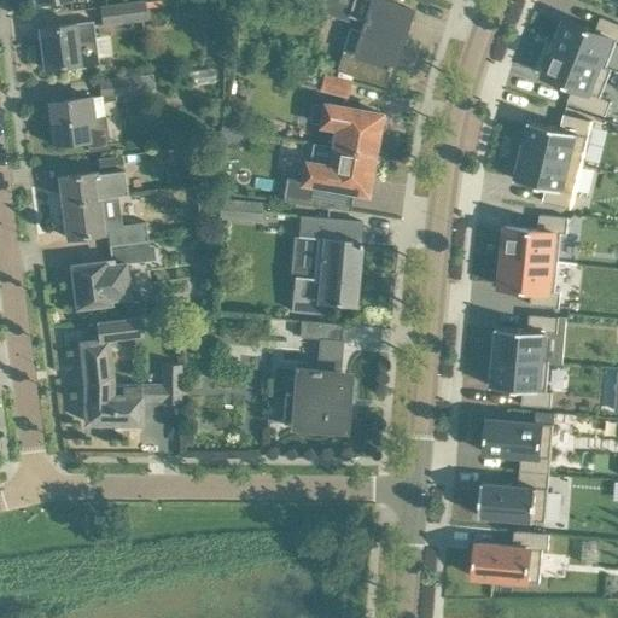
[(140,0),(133,0),(100,5),(103,25),(143,19),(141,7),(140,1),(140,0)]
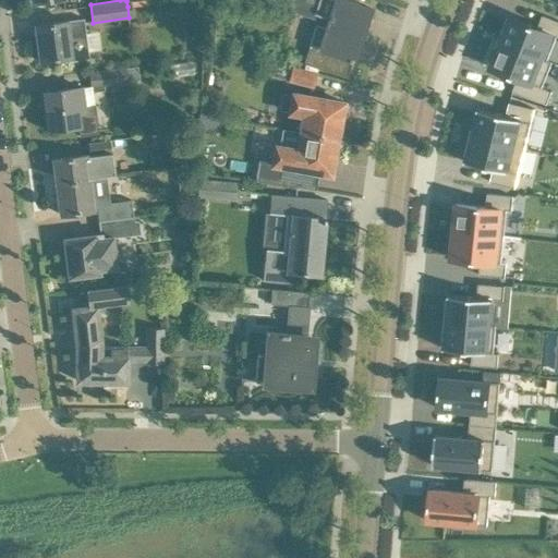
[(265,0),(280,4),(287,0),(290,0),(294,7),(291,8),(294,13),(294,12),(314,17),(315,13),(330,19),(327,28),(315,25),(304,62),(305,62),(304,68),(304,69),(316,72),(318,68),(347,77),(353,59),(354,59),(371,8),(348,0),(265,0)]
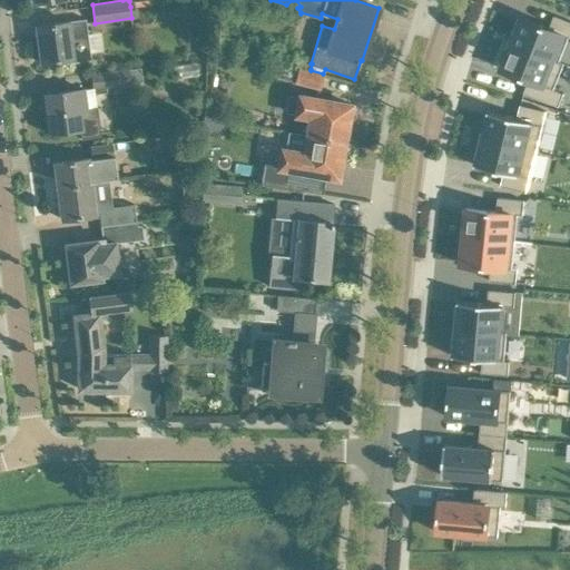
[(521,17),(511,42),(564,64),(564,62),(560,60),(569,36),(569,20),(554,15),(549,28),(521,17)]
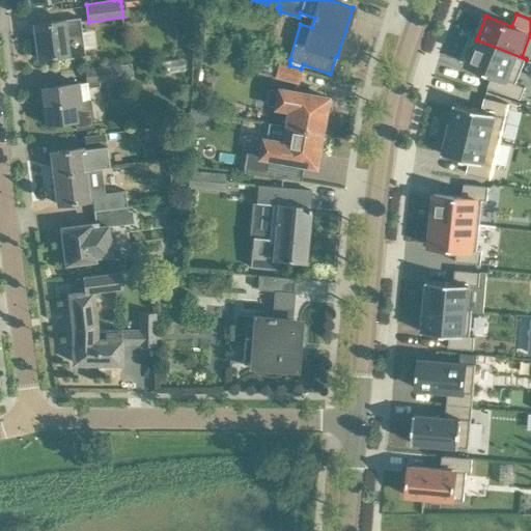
[(85,55),(82,31),(80,17),(33,23),(38,58),(67,54),(67,57),(85,55)]
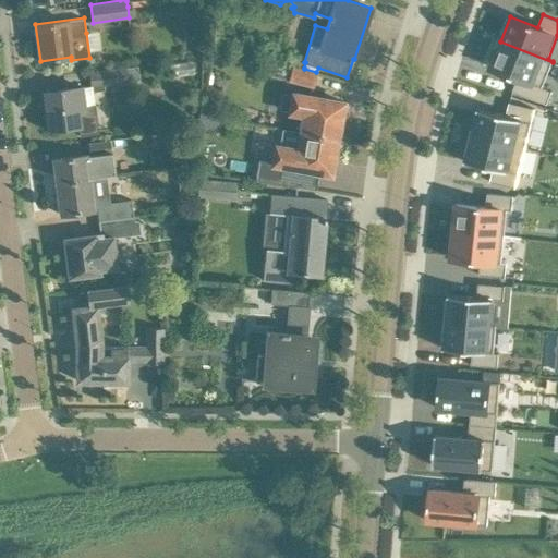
[(500,41),(489,67),(518,77),(512,91),(547,104),(553,91),(543,87),(553,62),(500,41)]
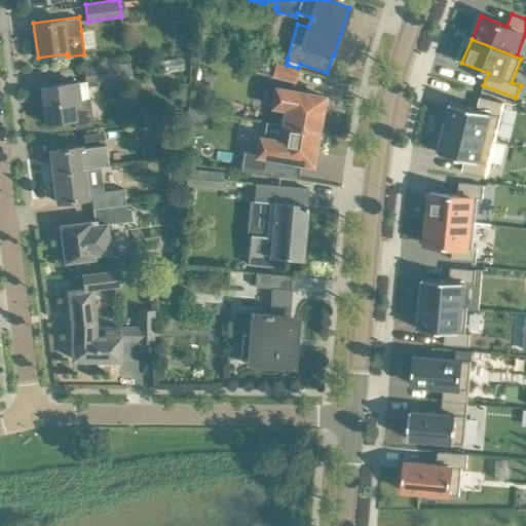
[(287,65),(287,64),(257,57),(254,71),(295,83),(299,69),(298,68),(287,65)]
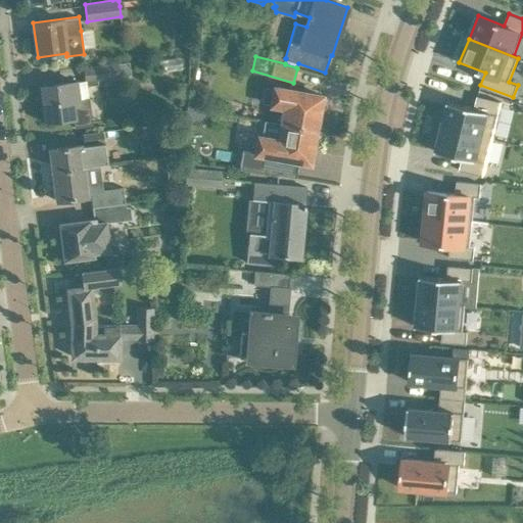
[(177,70),(175,58),(156,60),(157,73),(177,70)]
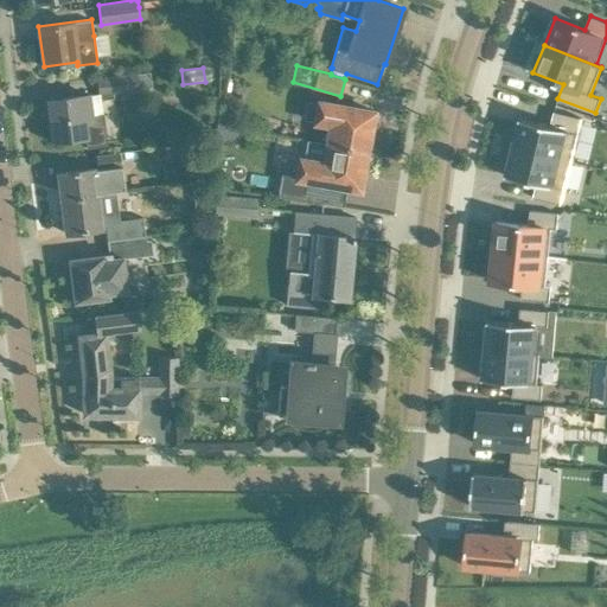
[(71,96),(49,100),(53,141),(85,136),(87,147),(108,145),(102,100),(113,97),(113,91),(128,90),(139,89),(139,88),(152,87),(149,71),(126,75),(98,78),(100,93),(71,96)]
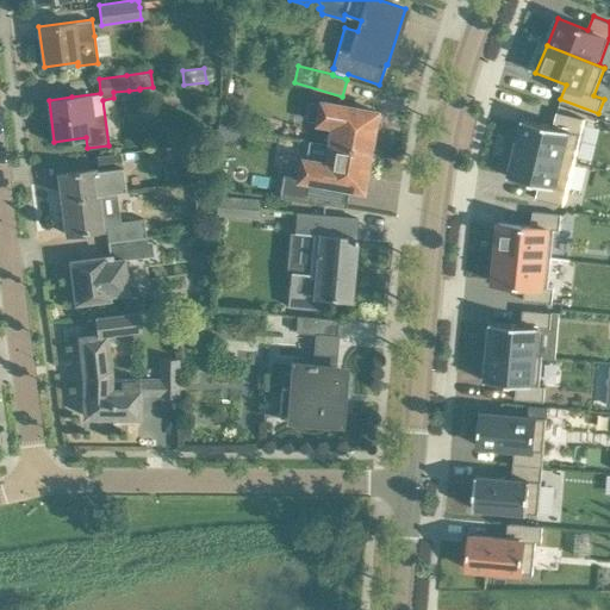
[(335,105),(319,103),(311,101),(306,104),(305,117),(307,120),(316,122),(316,123),(332,126),(329,144),(368,151),(375,111),(336,105),(335,105)]
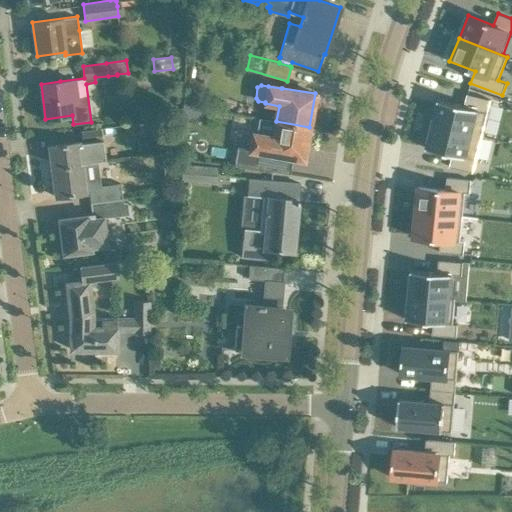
[(182,103),(202,107),(204,96),(184,93),(182,103)]
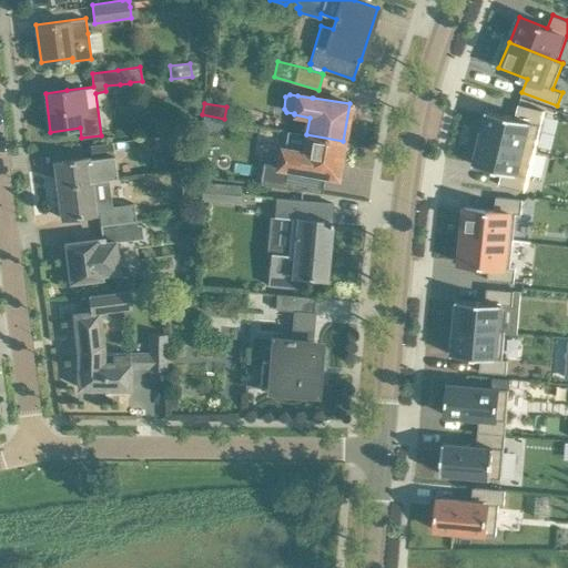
[(486,110),(479,137),(535,151),(545,111),(519,104),(516,118),(486,110)]
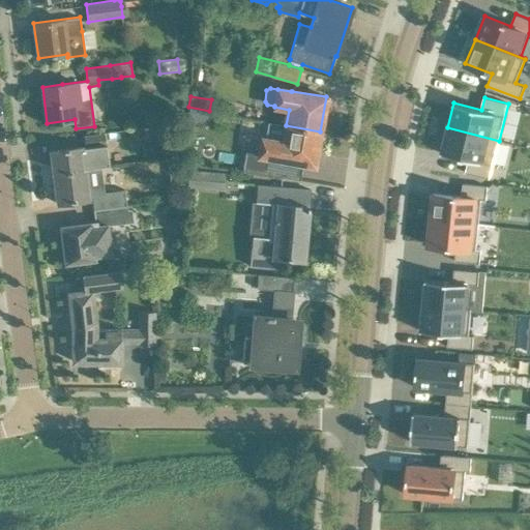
[(207,122),(209,111),(188,107),(188,109),(189,109),(188,118),(207,122)]
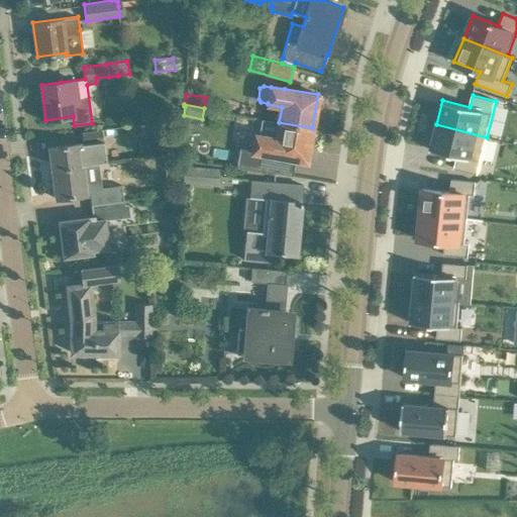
[(239,148),(237,166),(278,173),(281,158),(295,160),(306,162),(312,128),(279,122),(279,123),(261,120),(259,135),(254,134),(251,150),(239,148)]
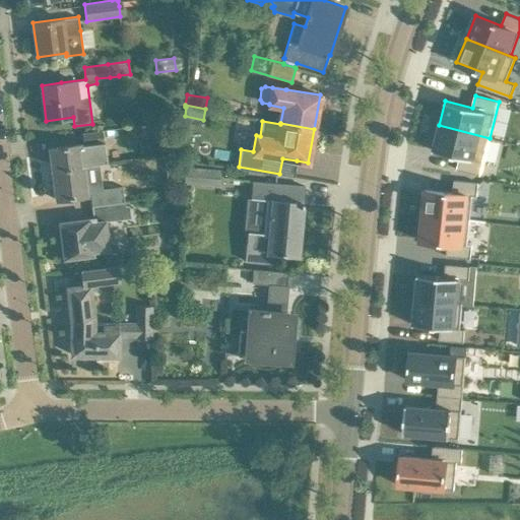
[(439,125),(433,150),(460,156),(457,169),(480,175),(490,138),(439,125)]
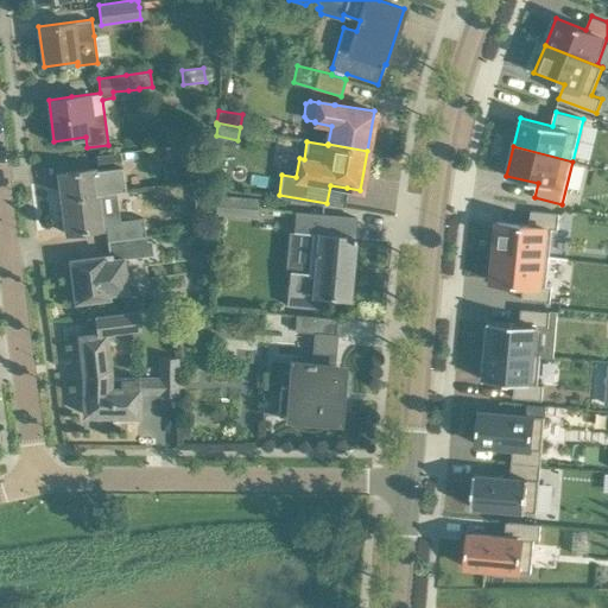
[(125,191),(120,152),(97,156),(99,171),(93,171),(93,169),(58,173),(61,198),(96,194),(125,191)]
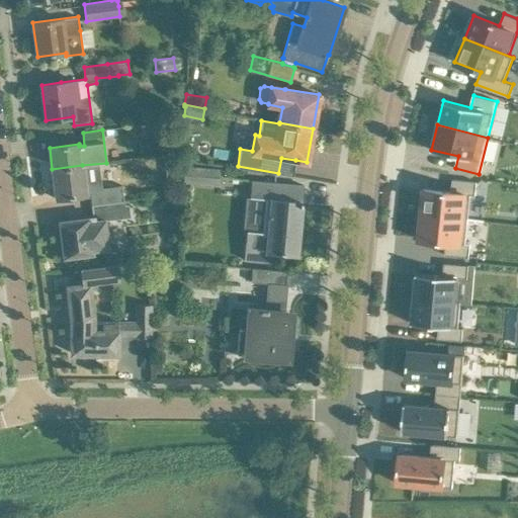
[(82,165),(52,169),(53,173),(56,198),(76,196),(86,194),(90,194),(90,189),(102,187),(98,163),(82,165)]
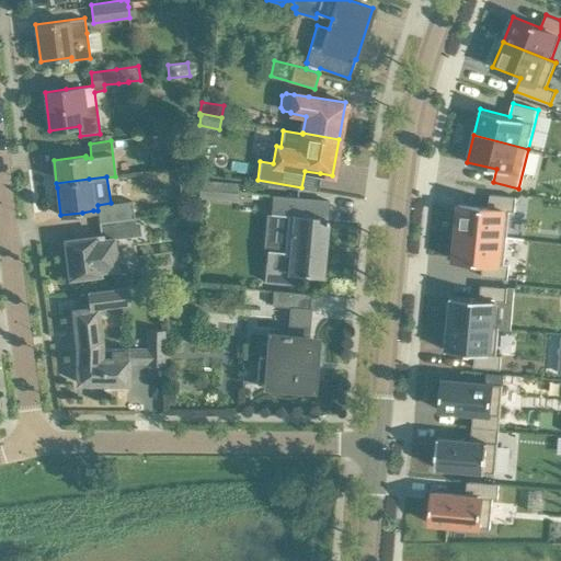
[(236,199),(238,182),(198,179),(197,196),(236,199)]
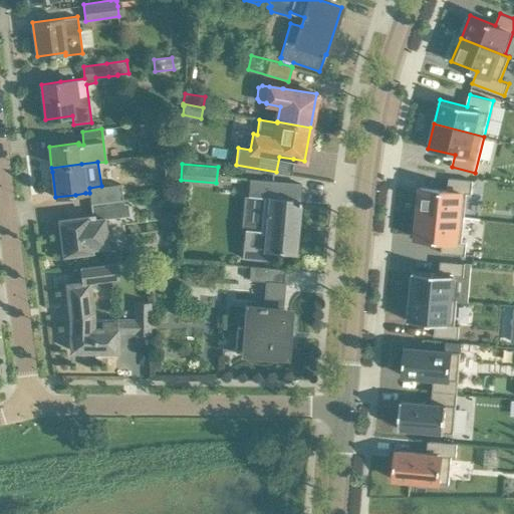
[(421,188),(418,213),(465,217),(467,193),(472,194),(473,181),(449,178),(448,191),(421,188)]
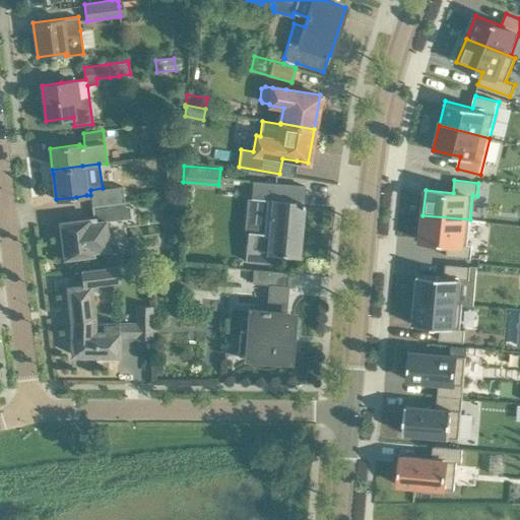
[(253,182),(246,260),(254,260),(274,262),(275,253),(298,255),(305,186),(284,184),(274,184),(253,182)]
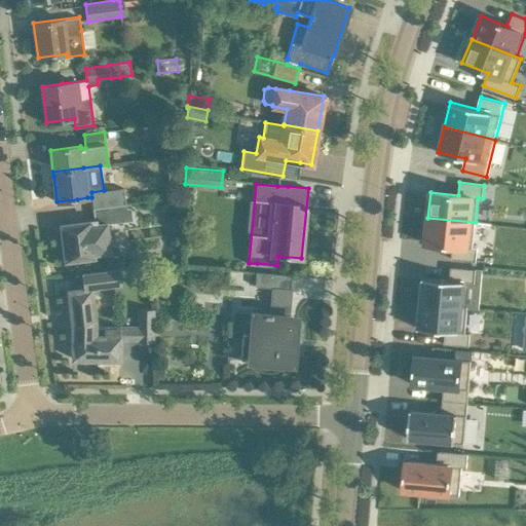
[(104,190),(91,192),(91,197),(94,208),(109,205),(117,204),(125,203),(123,188),(104,190)]
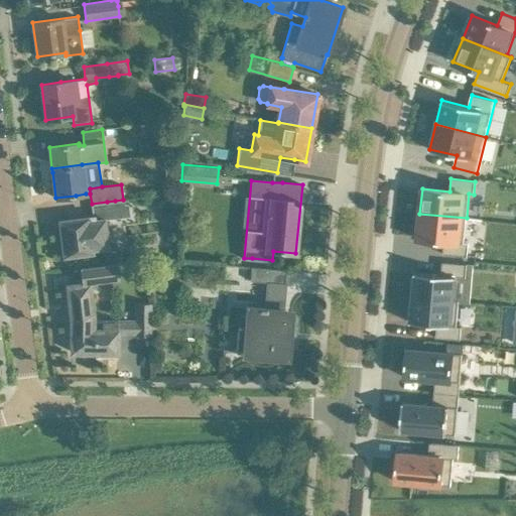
[(60,238),(55,239),(57,253),(62,253),(63,256),(84,254),(95,252),(94,247),(107,246),(104,219),(109,218),(107,202),(92,204),(93,216),(88,217),(79,218),(58,220),(60,238)]
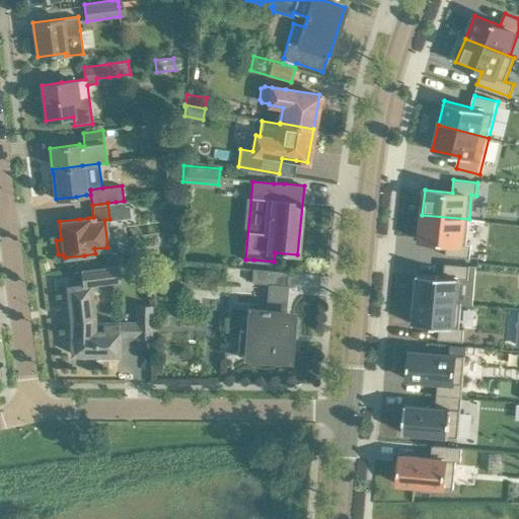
[(422,215),(419,239),(447,242),(445,255),(470,257),(471,244),(466,244),(469,219),(422,215)]
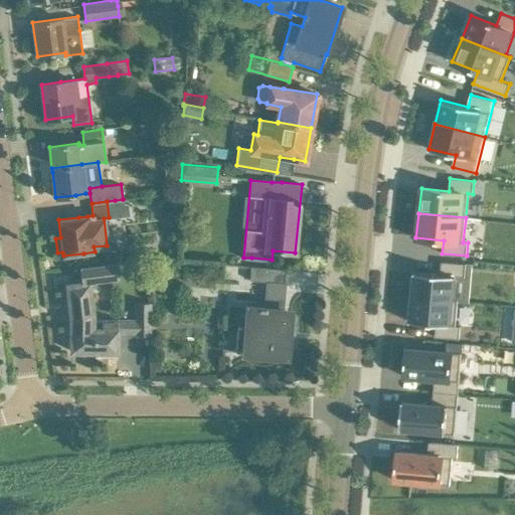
[(413,272),(411,297),(458,301),(458,300),(454,299),(456,276),(465,277),(466,264),(442,262),(441,274),(413,272)]
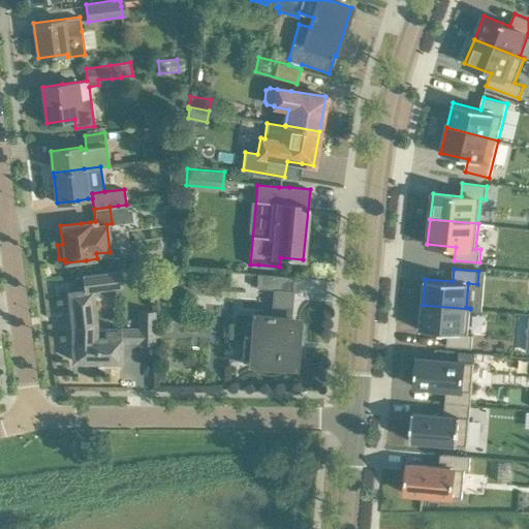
[(120,330),(97,330),(94,290),(123,286),(120,270),(82,274),(84,291),(69,292),(73,329),(73,361),(99,361),(99,365),(120,365),(120,342),(139,342),(139,344),(154,344),(154,310),(137,310),(137,328),(120,328),(120,330)]
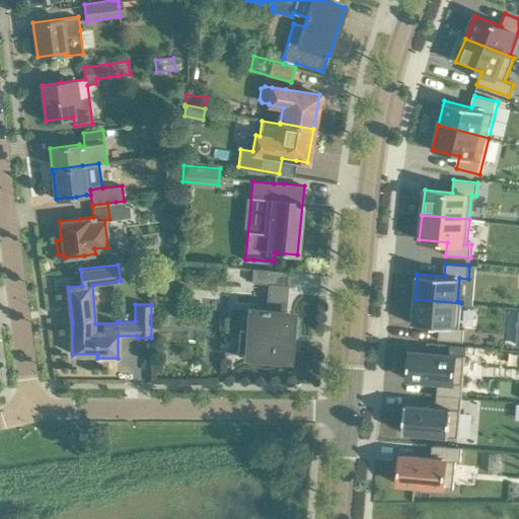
[(288,271),(268,270),(251,268),(250,284),(269,285),(266,310),(250,308),(248,330),(239,329),(237,355),(288,359),(290,341),(286,340),(288,312),(284,312),(288,271)]
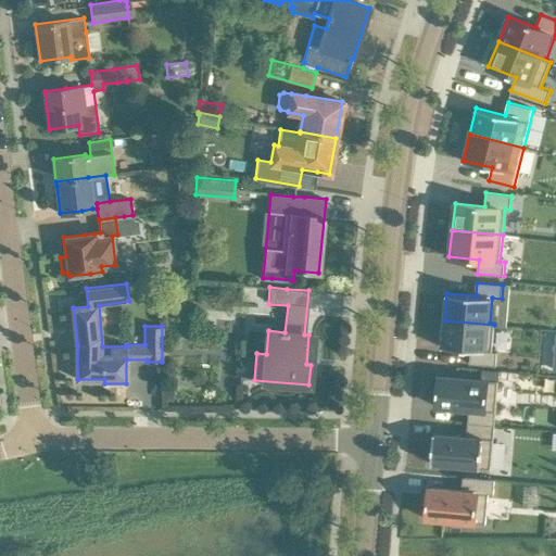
[(444,320),(441,348),(470,350),(469,363),(496,365),(497,352),(492,351),(494,325),(444,320)]
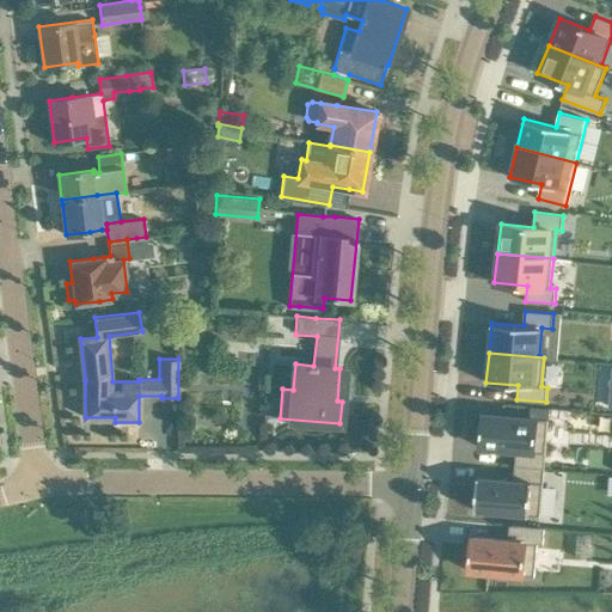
[(479,421),(478,439),(481,440),(479,447),(516,451),(515,465),(545,467),(549,420),(483,414),(482,421),(479,421)]
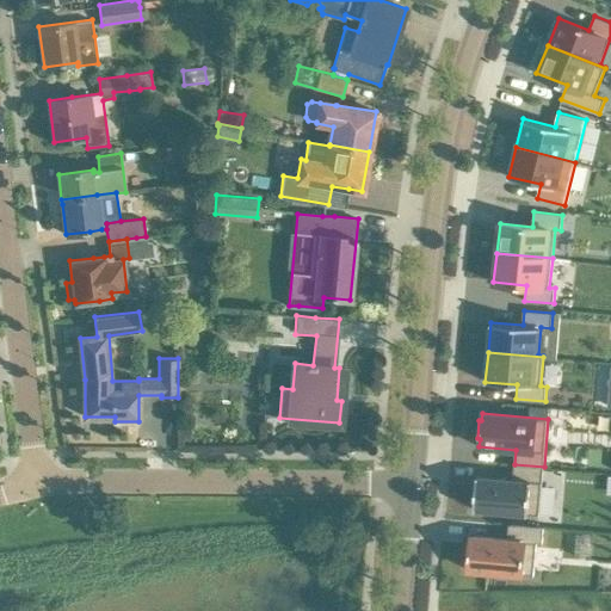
[(476,475),(474,510),(539,516),(544,467),(514,464),(513,479),(476,475)]
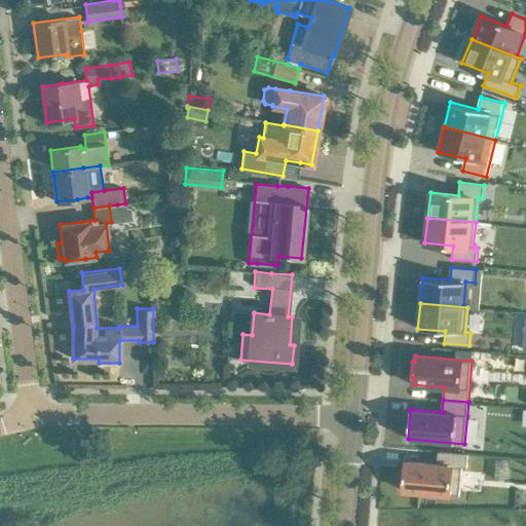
[(403,467),(402,484),(404,484),(403,490),(459,495),(462,466),(466,467),(467,454),(438,451),(437,464),(406,461),(405,467),(403,467)]
